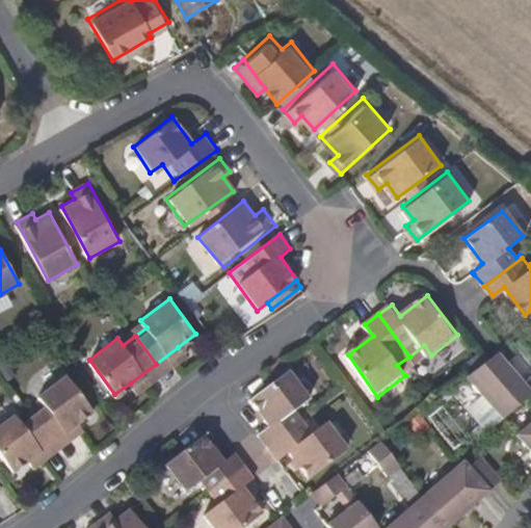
[(530,346),(526,341),(518,349),(530,364),(530,346)]
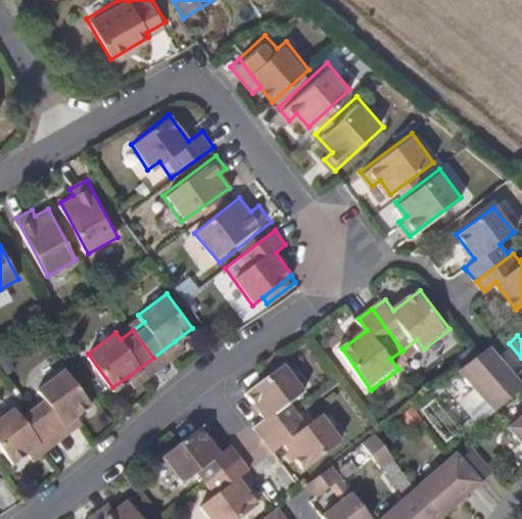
[(182,351),(175,341),(153,358),(160,368),(182,351)]
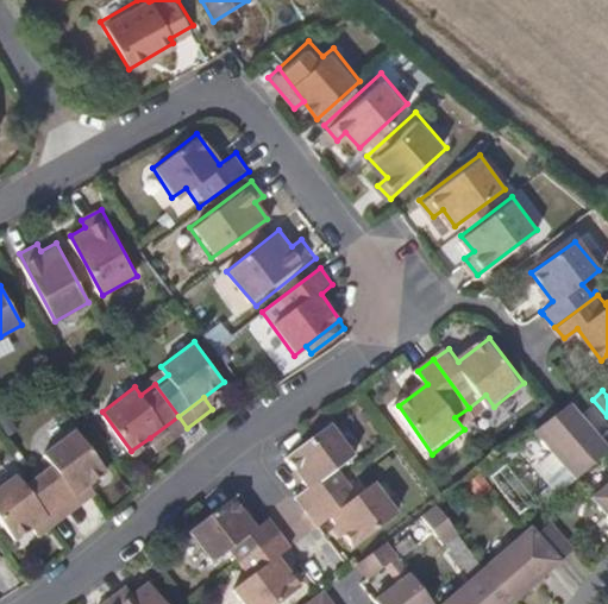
[(607,445),(599,434),(570,404),(562,411),(533,433),(575,474),(607,447),(607,445)]
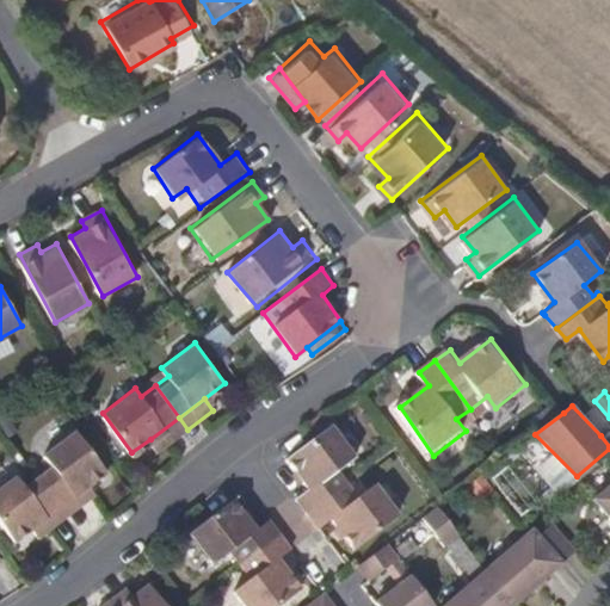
[(159,450),(188,430),(179,418),(151,439),(159,450)]
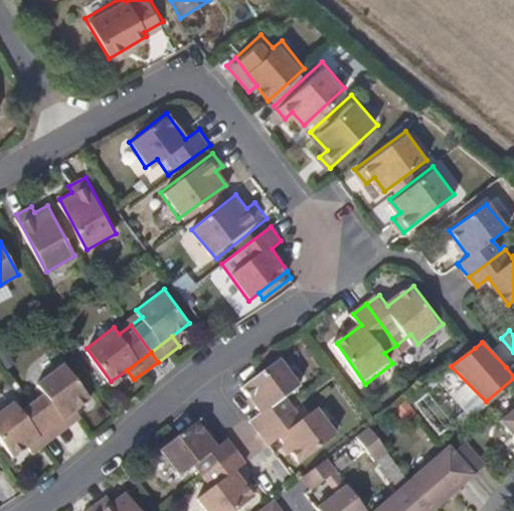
[(263,433),(302,402),(293,389),(302,382),(283,355),(242,385),(262,412),(252,420),(263,433)]
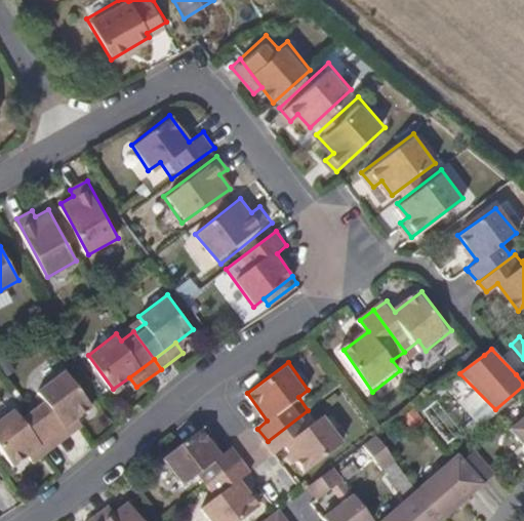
[(45,399),(33,408),(53,435),(79,416),(93,405),(68,371),(40,392),(45,399)]
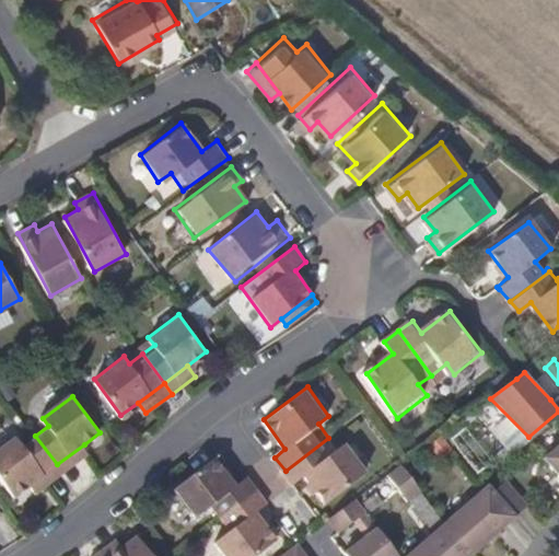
[(57,464),(35,436),(22,446),(15,438),(0,449),(0,479),(12,498),(30,486),(57,464)]
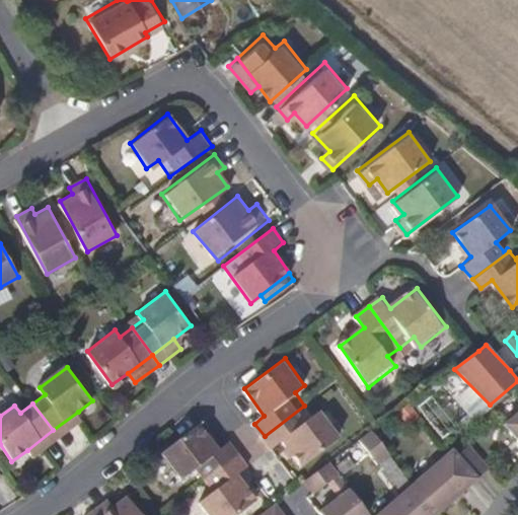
[(517,403),(504,417),(517,432),(517,403)]
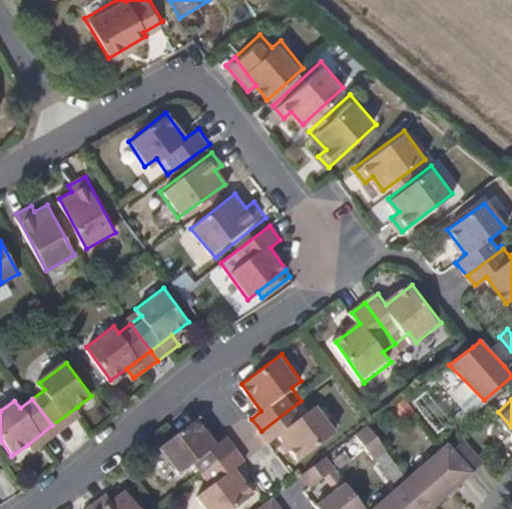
[(320,405),(309,412),(301,401),(262,431),(271,445),(282,437),(302,464),(341,433),(320,405)]
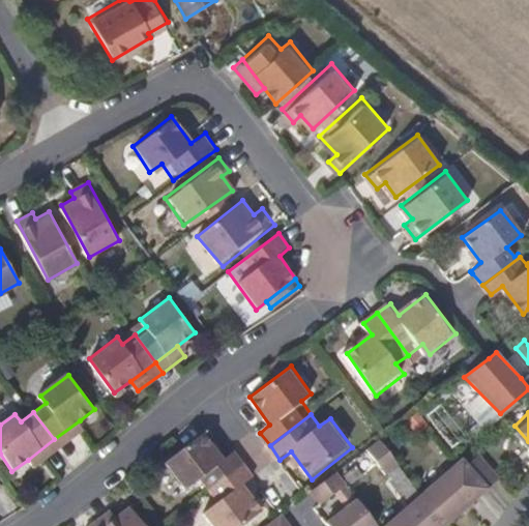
[(86,430),(80,420),(54,439),(61,448),(86,430)]
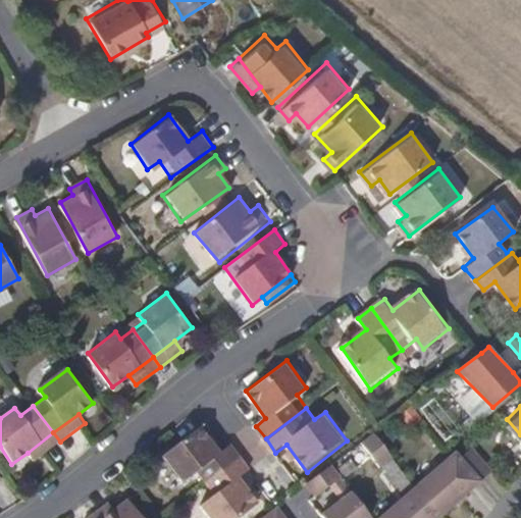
[(201,487),(241,457),(230,444),(219,451),(200,426),(162,454),(180,479),(191,472),(201,487)]
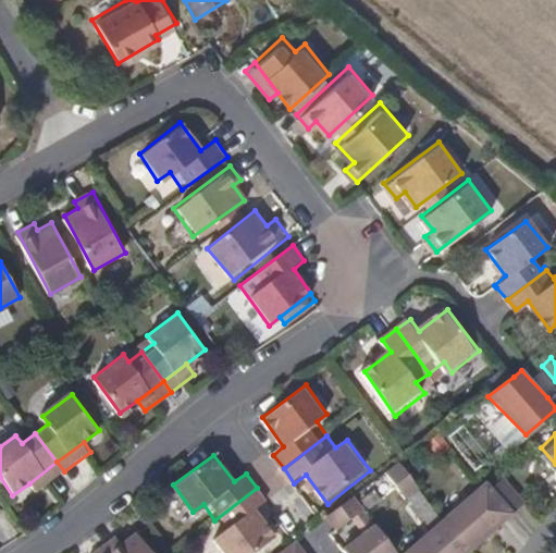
[(36,492),(64,471),(57,462),(29,483),(36,492)]
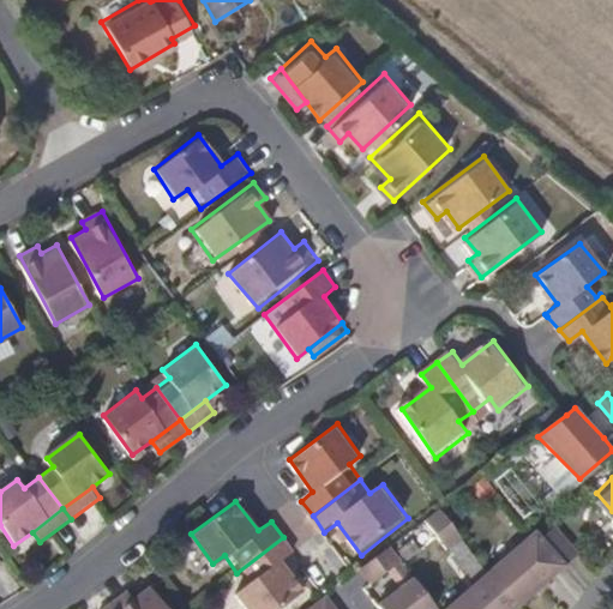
[(454,554),(467,543),(440,510),(426,520),(454,554)]
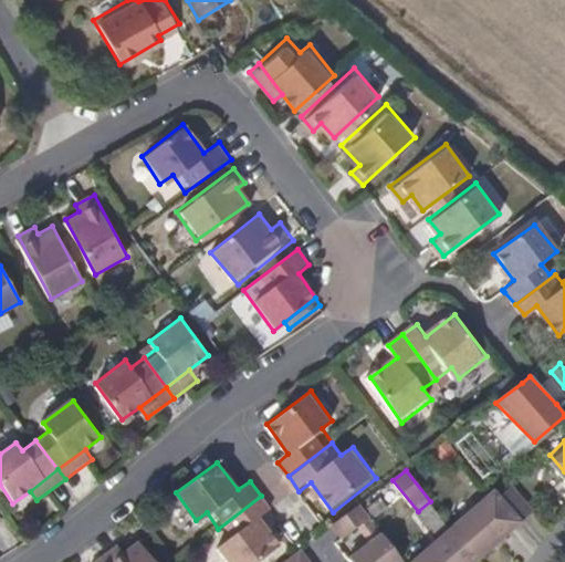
[(498,492),(521,520),(535,508),(514,481),(498,492)]
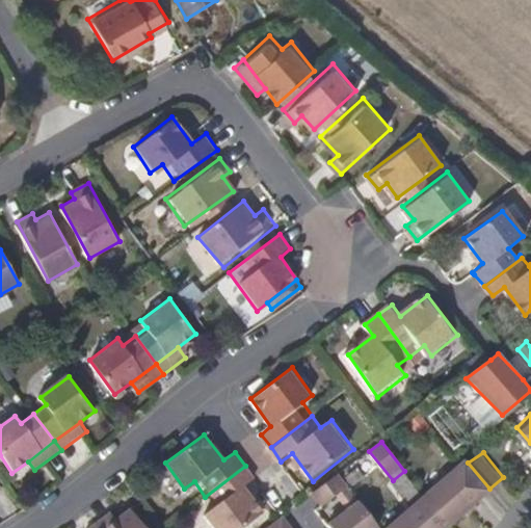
[(468,463),(462,457),(421,492),(448,524),(489,489),(468,463)]
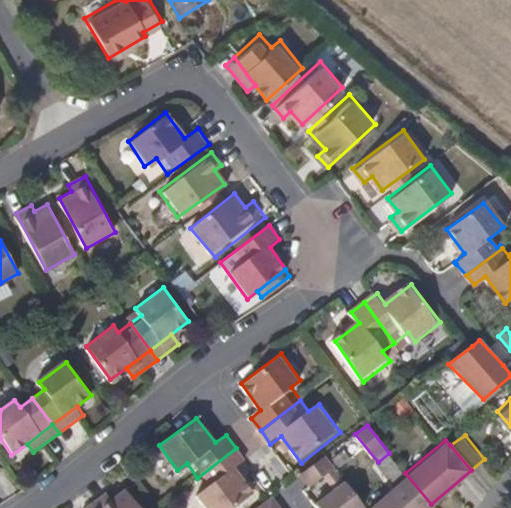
[(245,461),(236,448),(197,478),(206,491),(197,497),(205,507),(238,507),(256,495),(236,468),(245,461)]
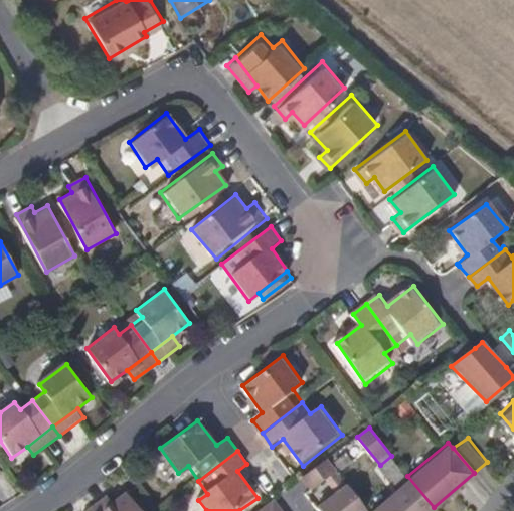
[(313,489),(337,471),(328,459),(304,477),(311,486),(313,489)]
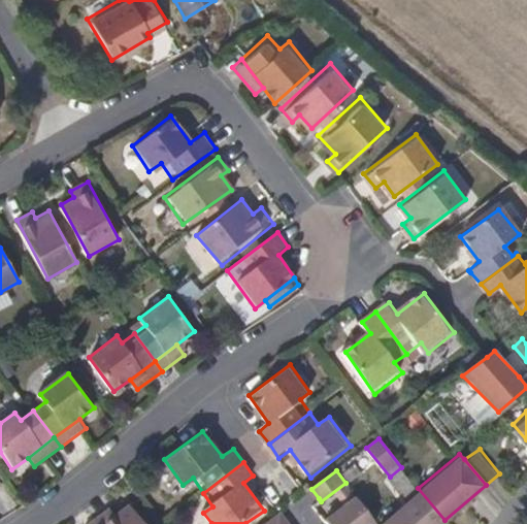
[(380,523),(438,523),(445,520),(418,488),(377,521),(380,523)]
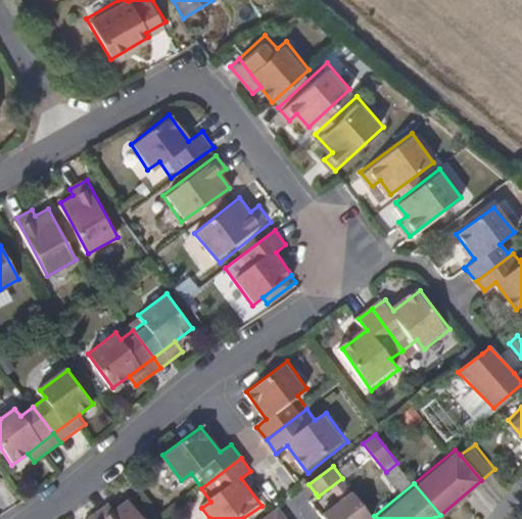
[(325,518),(370,518),(374,516),(353,490),(321,514),(325,518)]
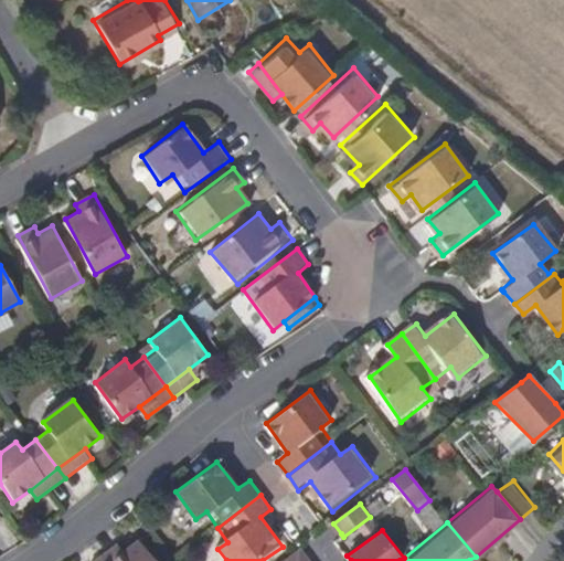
[(126,554),(120,547),(107,558),(109,560),(157,560),(142,540),(126,554)]
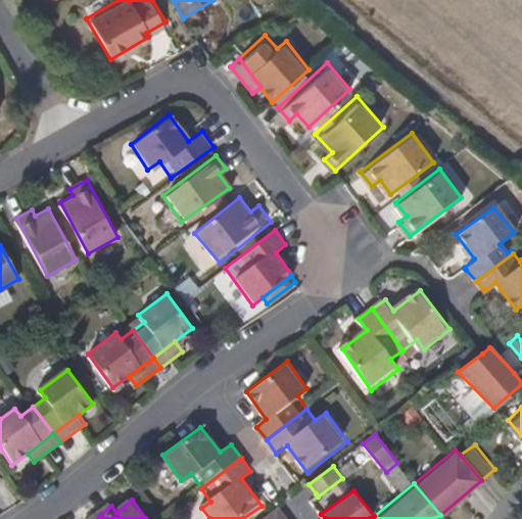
[(285,518),(278,508),(263,518),(285,518)]
